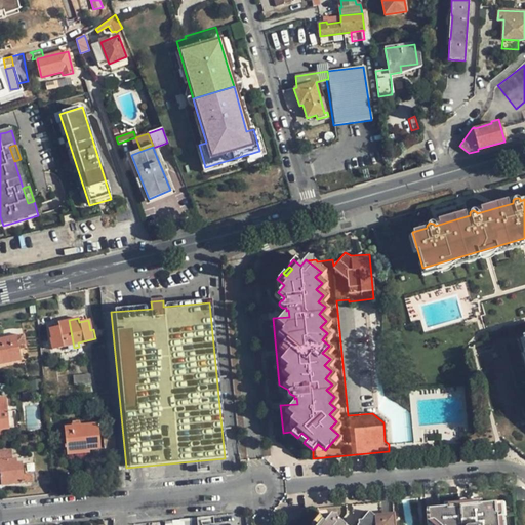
[(71,349),(74,348),(69,320),(58,322),(59,327),(49,329),(51,338),(50,339),(52,349),(70,345),(71,349)]
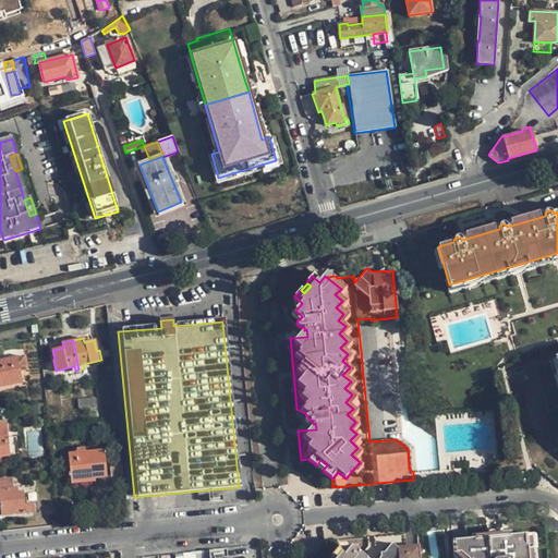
[(26,372),(23,356),(0,361),(0,385),(21,381),(19,374),(26,372)]
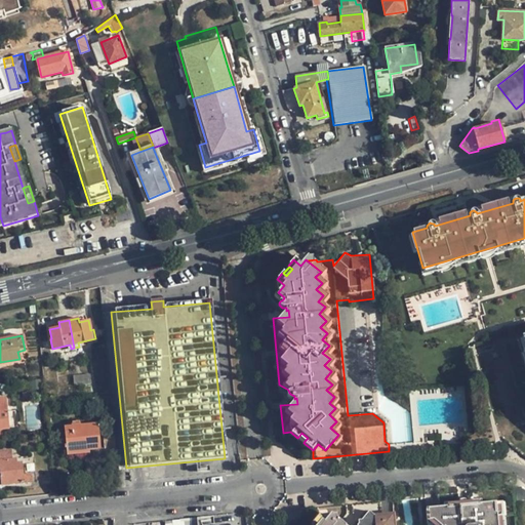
[(89,374),(77,375),(78,384),(89,382),(89,374)]
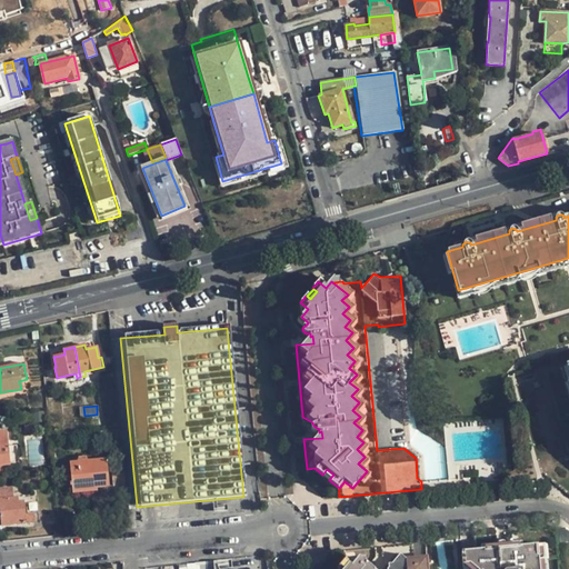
[(8,441),(7,432),(0,432),(0,467),(10,466),(10,465),(8,441)]
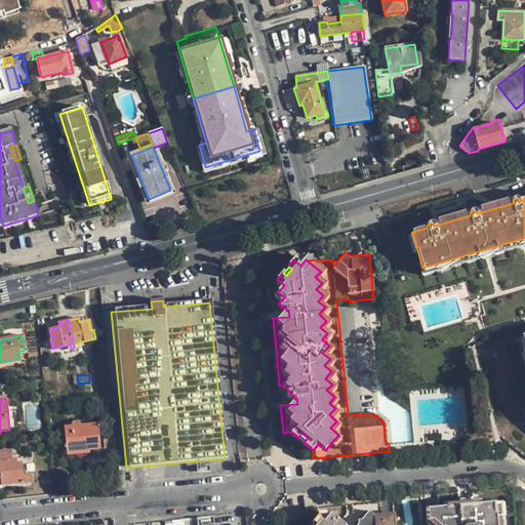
[(16,405),(7,407),(9,429),(18,428),(16,405)]
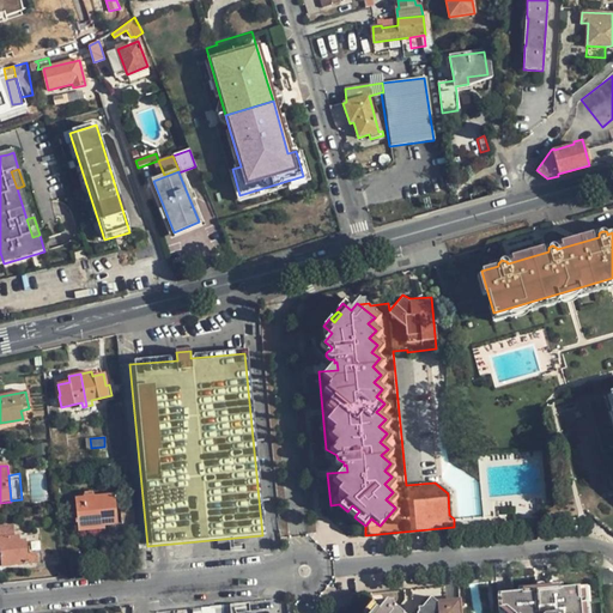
[(438,483),(435,483),(448,493),(449,515),(454,519),(450,492),(438,484),(438,483)]
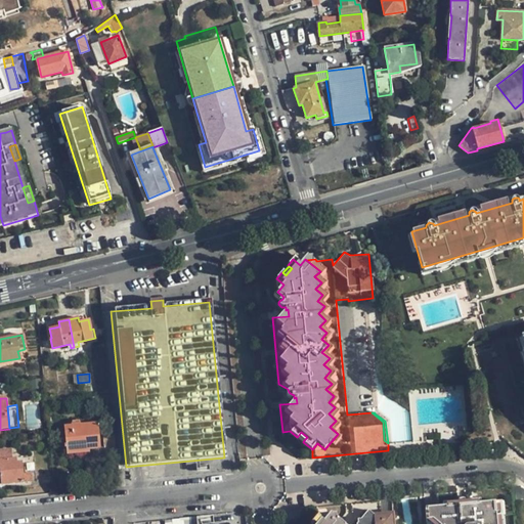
[(68,453),(80,452),(80,449),(89,448),(100,447),(98,423),(81,425),(81,423),(72,424),(72,426),(64,427),(68,453)]
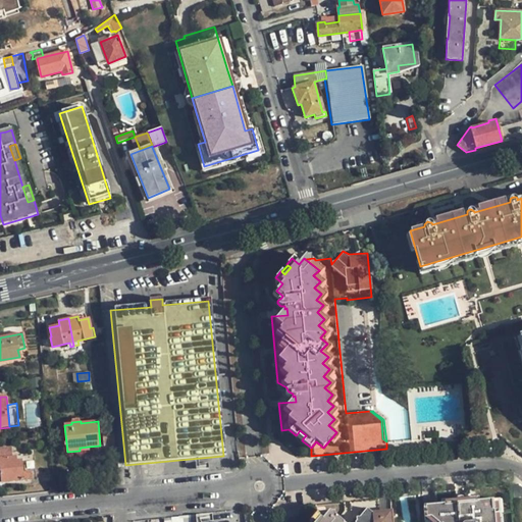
[(297,434),(303,438),(306,435),(300,430),(297,434)]
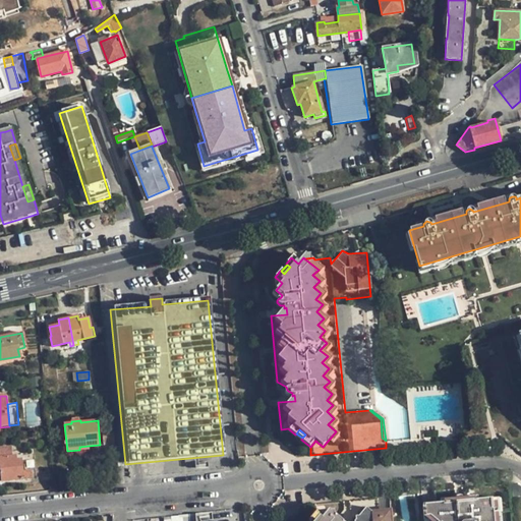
[(402,440),(386,441),(386,448),(386,451),(412,447),(411,439),(402,440)]
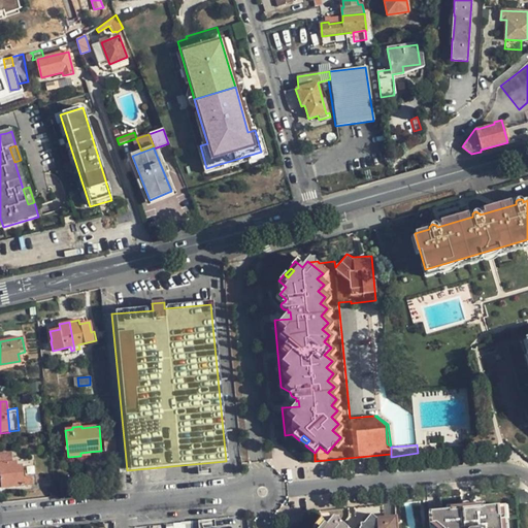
[(10,453),(0,454),(0,473),(1,474),(2,488),(32,485),(31,479),(23,479),(22,466),(15,466),(15,461),(11,462),(10,453)]
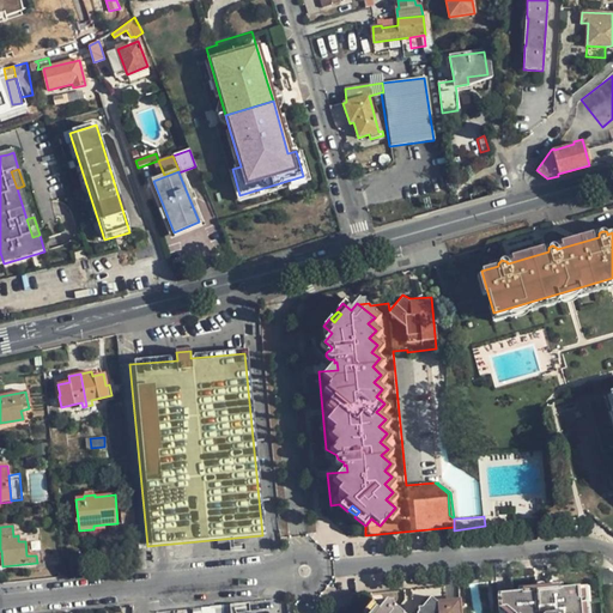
[(581,612),(580,592),(497,598),(498,612),(504,611),(505,612),(581,612)]
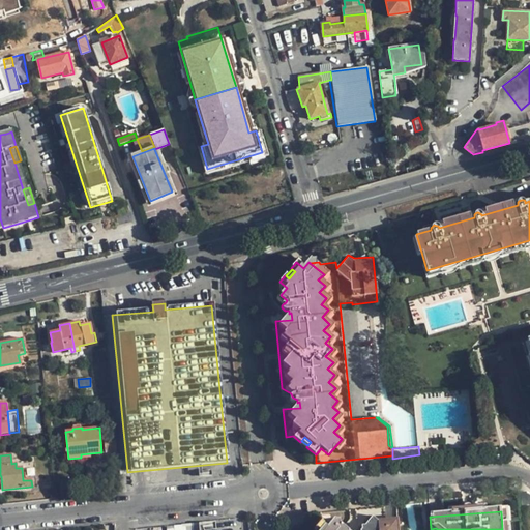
[(399,529),(398,519),(399,518),(379,519),(373,514),(366,523),(361,523),(361,528),(360,529),(399,529)]
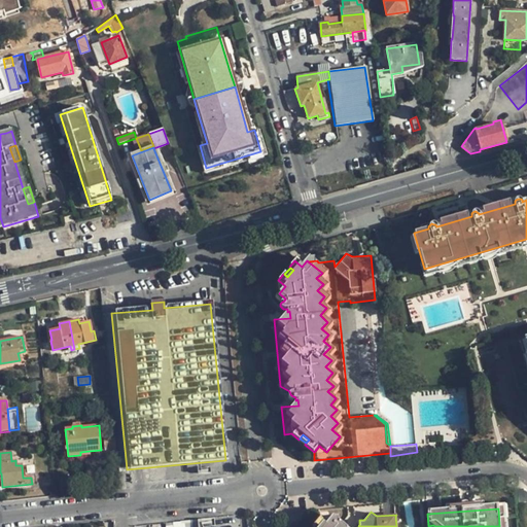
[(346,526),(332,515),(325,523),(319,518),(312,525),(314,526),(313,526),(346,526)]
